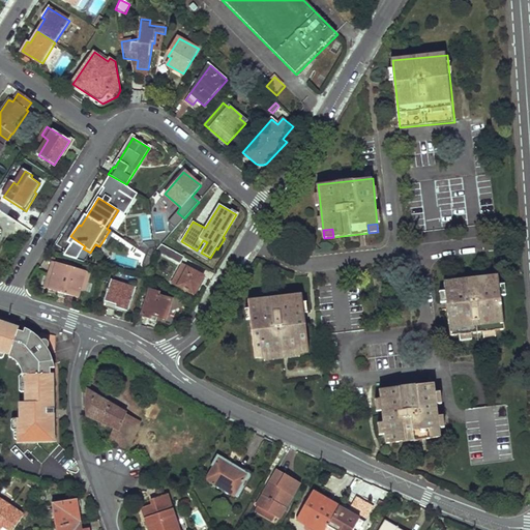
[(183,257),(162,243),(155,249),(180,263),(183,257)]
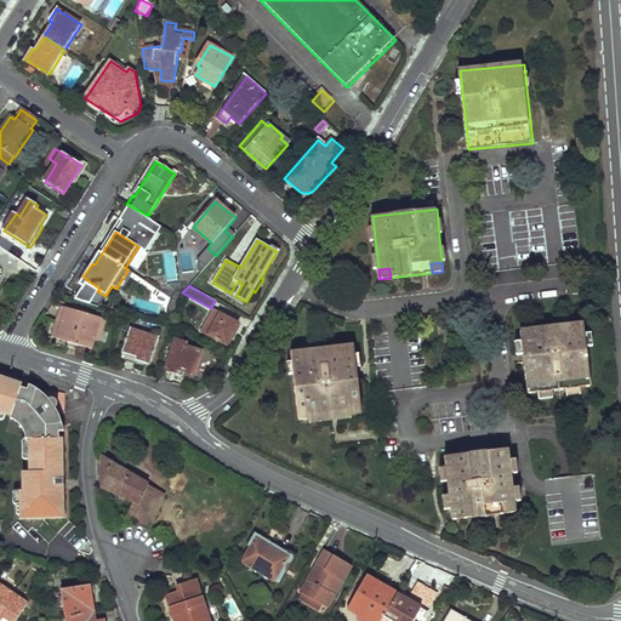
[(56,339),(64,308),(58,306),(51,337),(56,339)]
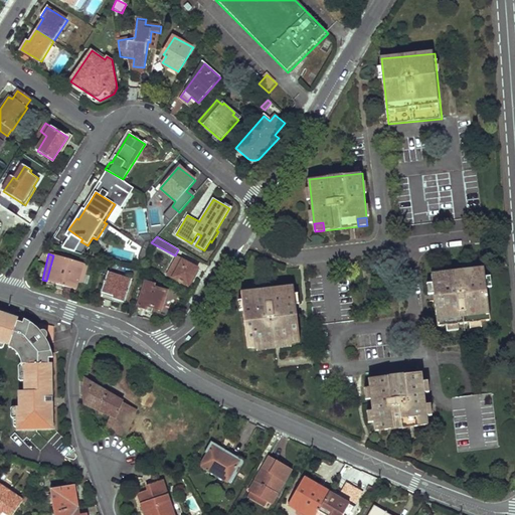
[(53,255),(46,281),(56,284),(65,286),(75,288),(78,280),(82,263),(53,255)]
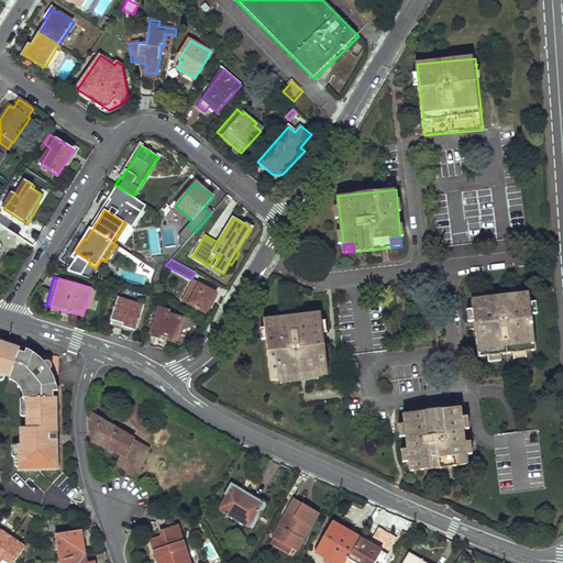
[(216,293),(200,284),(194,280),(183,299),(189,302),(206,312),(216,293)]
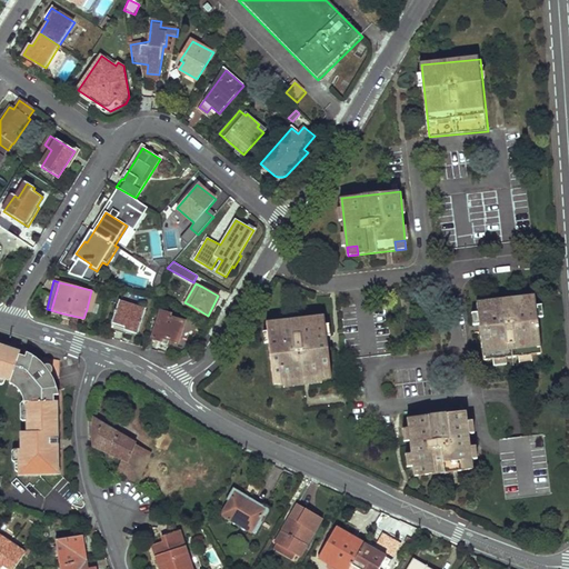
[(98,291),(91,290),(87,309),(93,310),(98,291)]
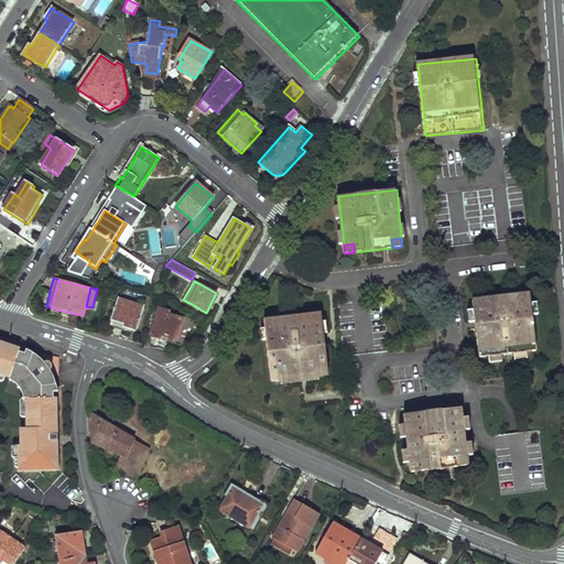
[(531,294),(474,301),(479,349),(488,348),(489,358),(528,354),(527,344),(537,343),(531,294)]
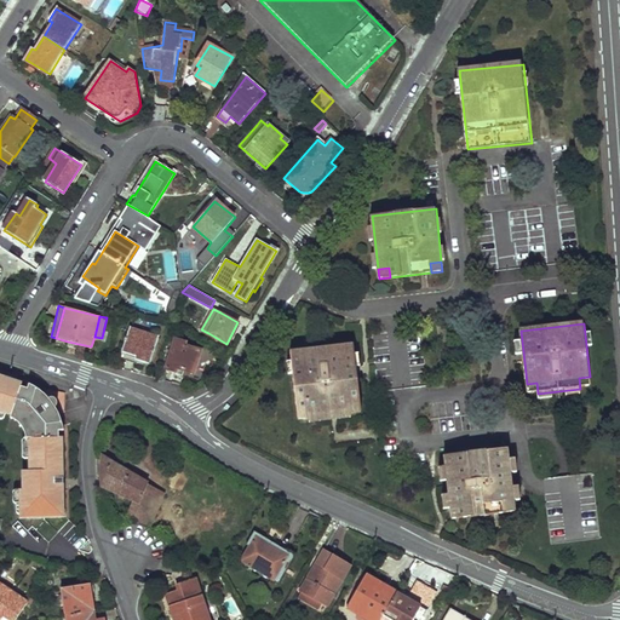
[(130,326),(121,350),(138,355),(137,360),(150,363),(159,336),(130,326)]
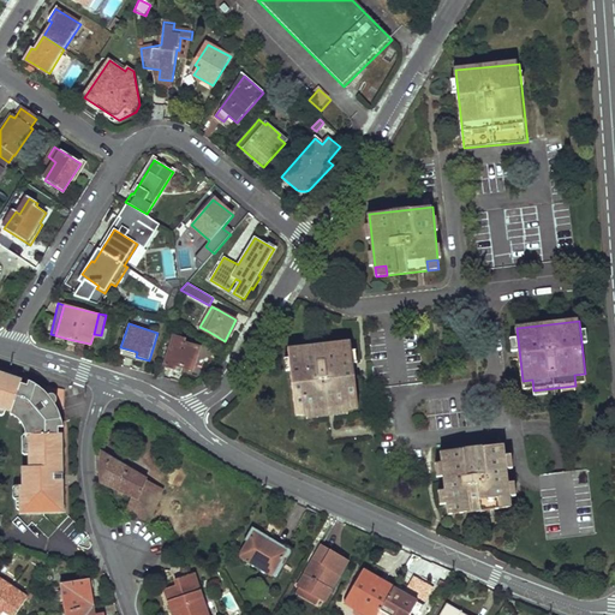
[(174,336),(165,365),(175,370),(177,365),(192,370),(199,347),(184,342),(185,340),(174,336)]
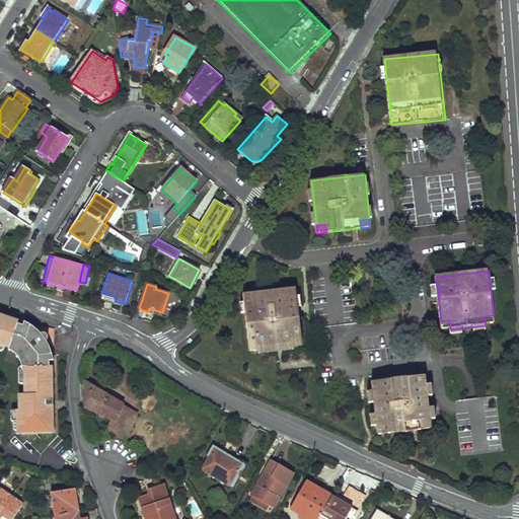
[(297,287),(244,293),(249,340),(258,338),(260,346),(294,342),(293,335),(302,334),(297,287)]
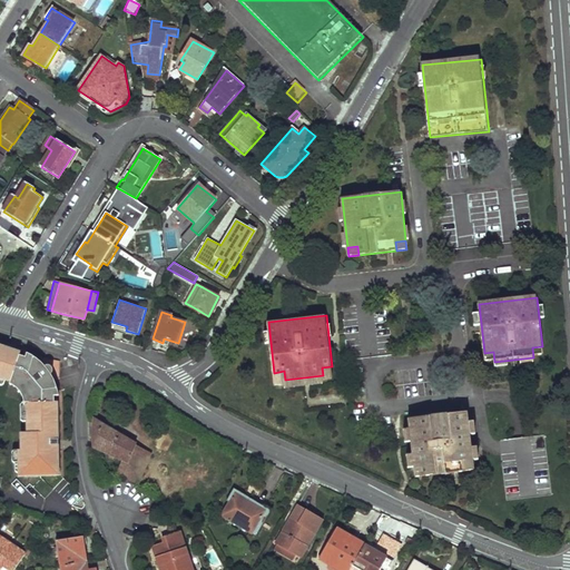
[(22,462),(22,475),(58,475),(58,449),(51,449),(51,445),(59,445),(59,439),(50,439),(50,434),(57,434),(57,401),(55,401),(55,394),(59,394),(59,380),(59,376),(58,373),(57,370),(56,366),(53,364),(50,362),(47,360),(43,359),(29,353),(27,357),(21,356),(22,354),(0,346),(0,377),(6,380),(12,382),(12,380),(18,382),(21,383),(25,385),(27,387),(29,391),(30,394),(30,397),(30,402),(28,402),(28,432),(21,432),(21,450),(20,450),(20,462),(22,462)]
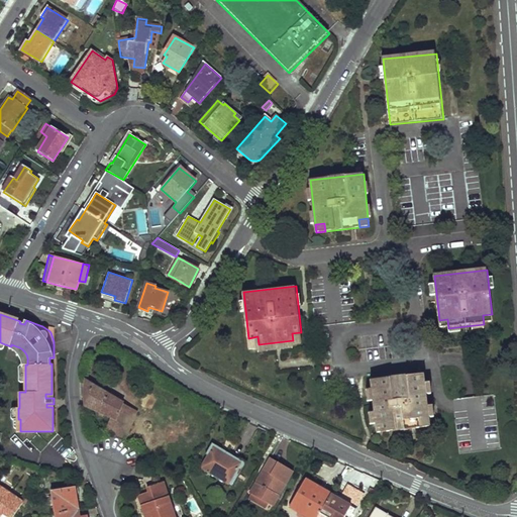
[(483,315),(484,324),(493,324),(492,314),(483,315)]
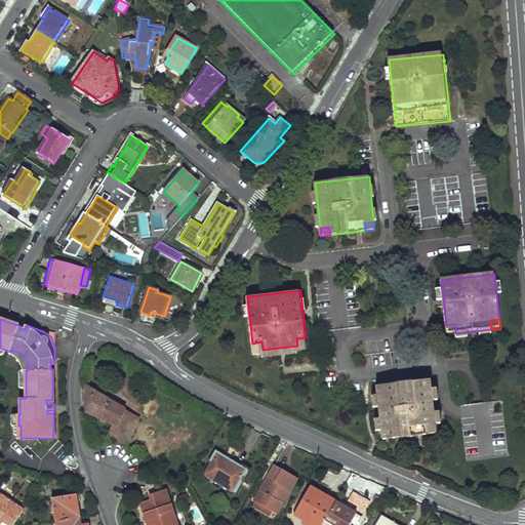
[(454,324),(446,325),(447,334),(455,333),(454,324)]
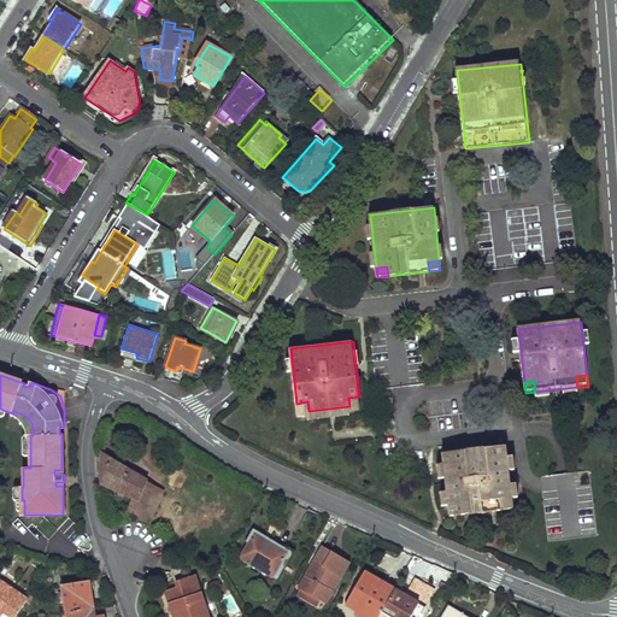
[(348,398),(350,406),(350,410),(360,409),(359,397),(348,398)]
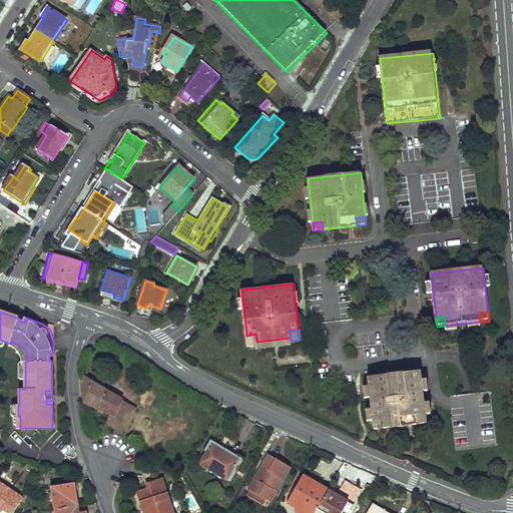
[(255,334),(246,336),(247,346),(257,345),(257,342),(255,334)]
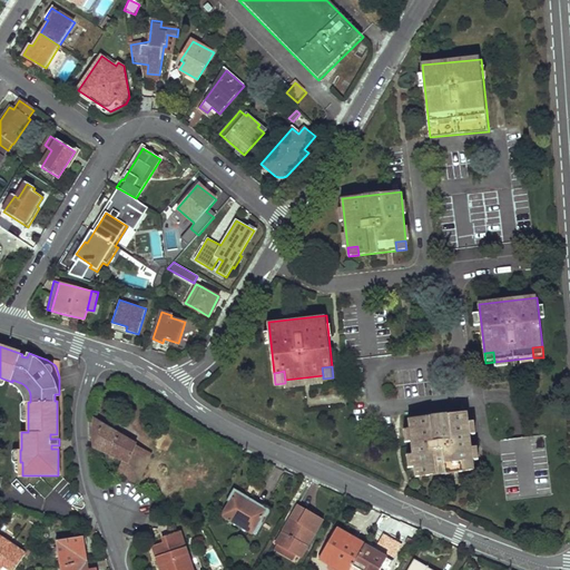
[(12,380),(12,382),(11,385),(17,387),(20,389),(22,391),(23,393),(25,396),(25,402),(28,402),(30,402),(30,397),(30,394),(29,391),(27,387),(25,385),(21,383),(18,382),(12,380)]
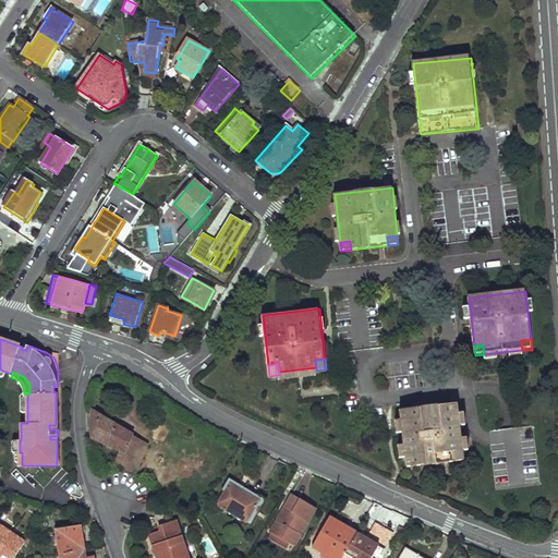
[(458,404),(400,411),(405,459),(415,458),(416,466),(455,463),(453,453),(462,452),(458,404)]
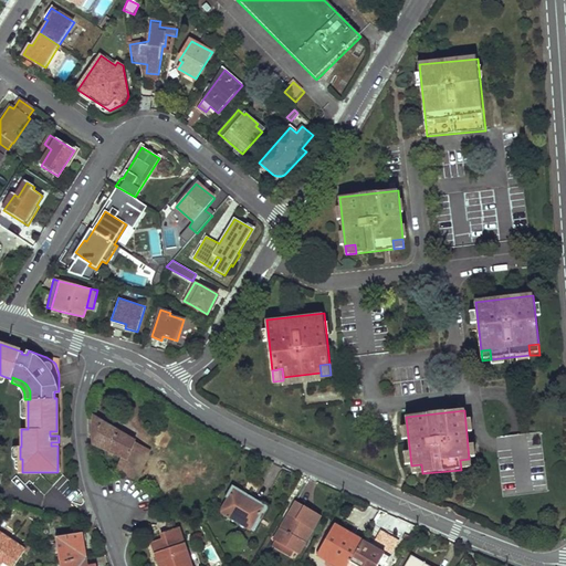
[(115,468),(123,470),(134,444),(135,440),(93,416),(91,444),(108,451),(107,454),(111,456),(112,452),(119,456),(115,468)]
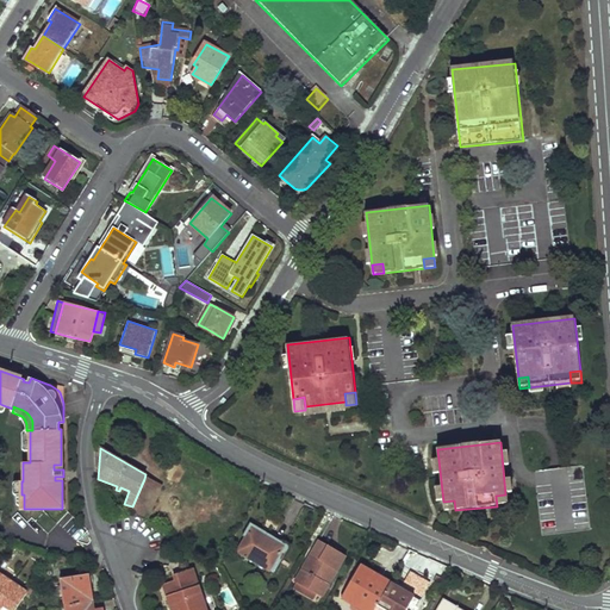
[(132,506),(124,504),(123,508),(147,518),(160,485),(144,479),(132,506)]
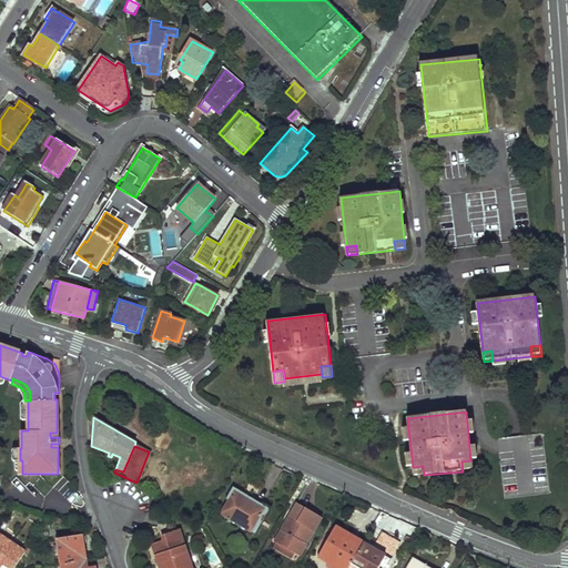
[(462,462),(463,472),(472,470),(470,460),(462,462)]
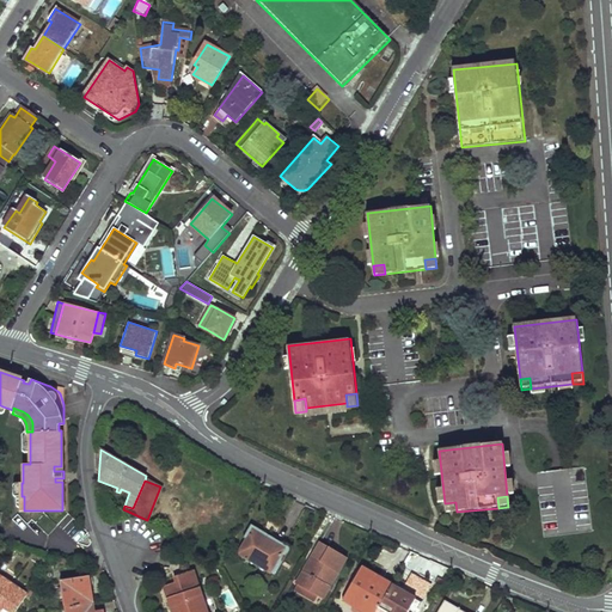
[(456,502),(445,503),(446,513),(457,512),(456,502)]
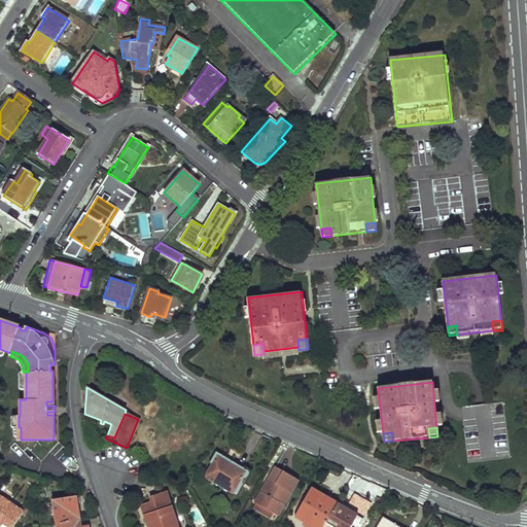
[(37,442),(30,450),(41,460),(48,452),(37,442)]
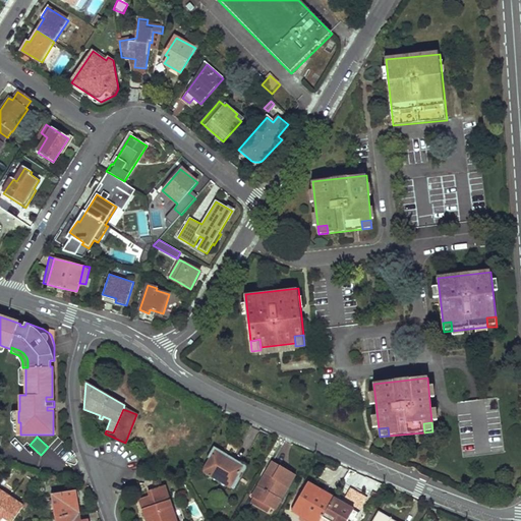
[(210,480),(211,477),(233,489),(244,468),(213,451),(201,472),(209,476),(207,479),(210,480)]
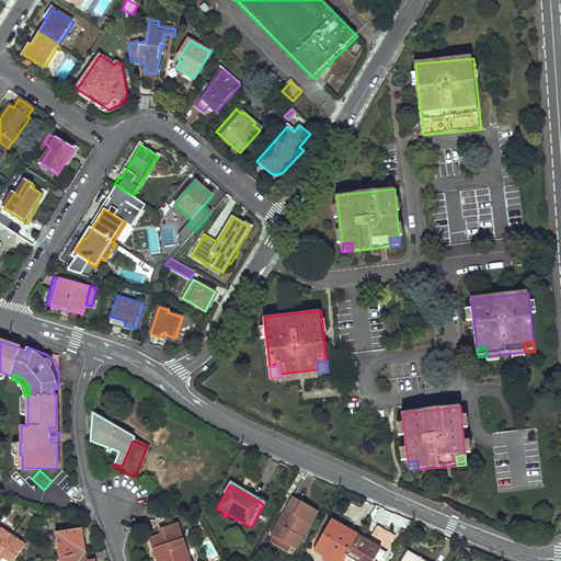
[(317,513),(293,499),(273,534),(274,535),(293,546),(296,548),(317,513)]
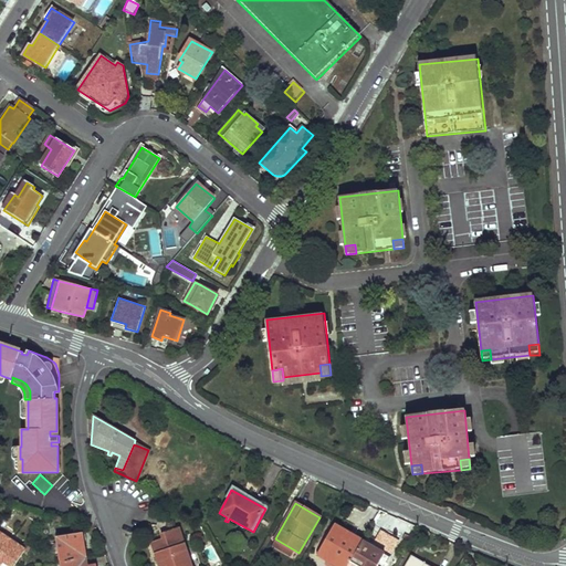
[(6,517),(1,525),(7,530),(12,522),(6,517)]
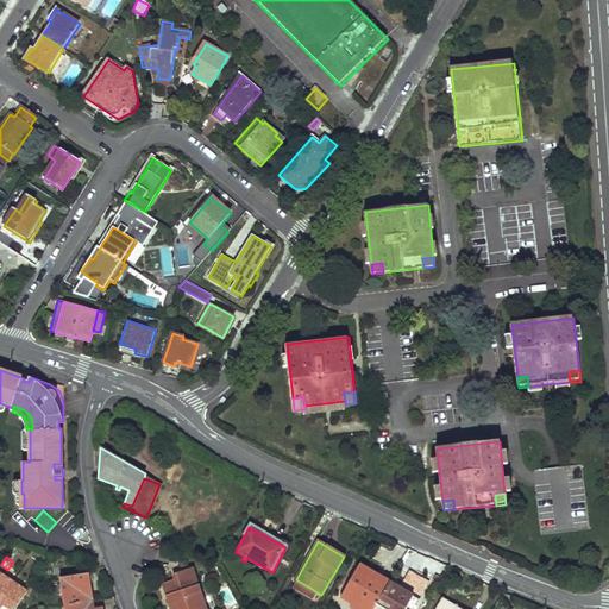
[(372,608),(374,608),(390,583),(360,565),(343,596),(353,603),(356,604),(358,600),(372,608)]
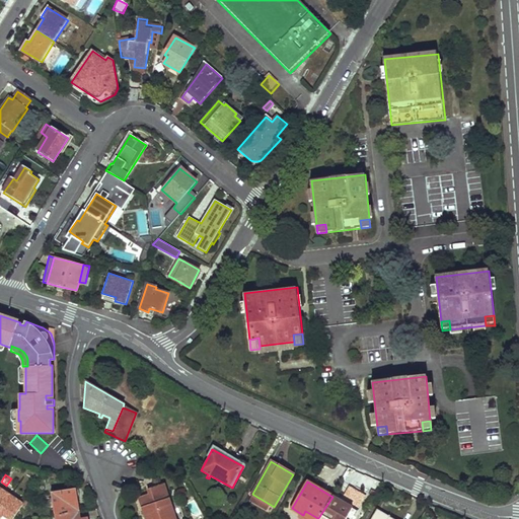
[(148,493),(139,498),(146,518),(175,518),(162,484),(147,490),(148,493)]
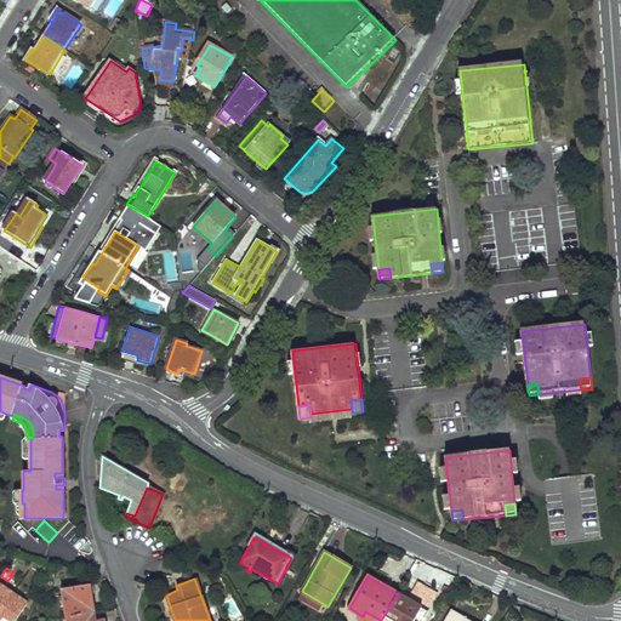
[(0,611),(13,620),(16,620),(21,615),(29,602),(0,582),(0,611)]
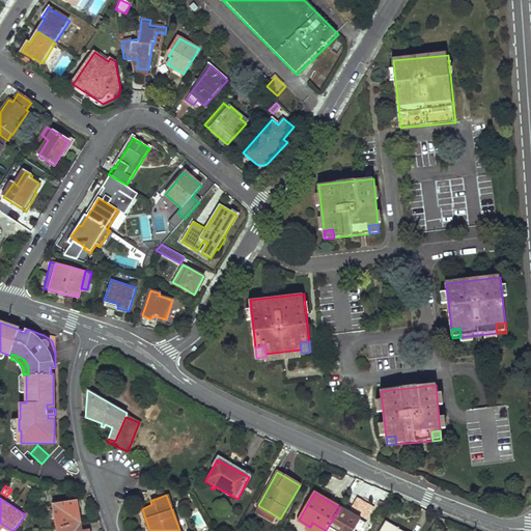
[(352,512),(367,520),(373,506),(358,499),(352,512)]
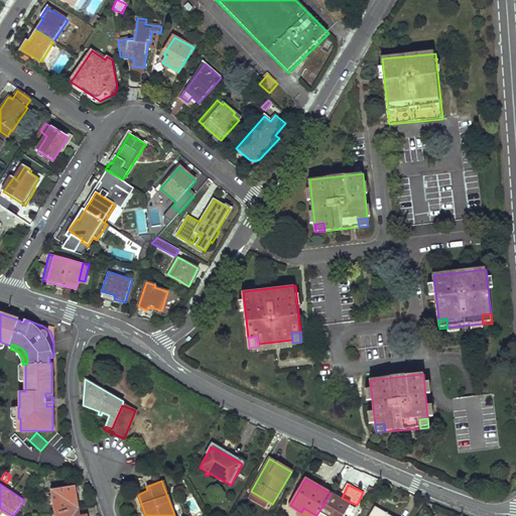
[(52,489),(55,512),(80,508),(77,486),(52,489)]
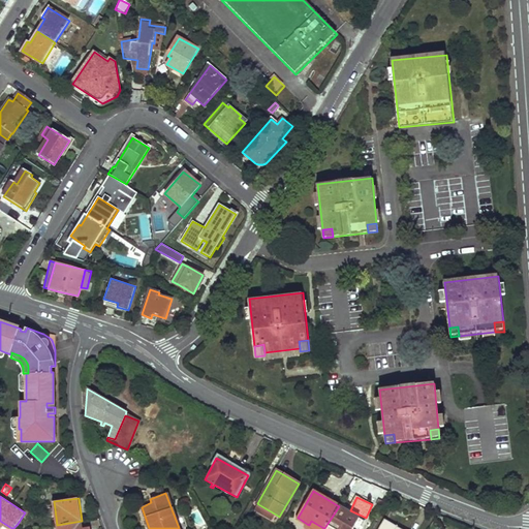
[(276,515),(258,504),(255,509),(273,520),(276,515)]
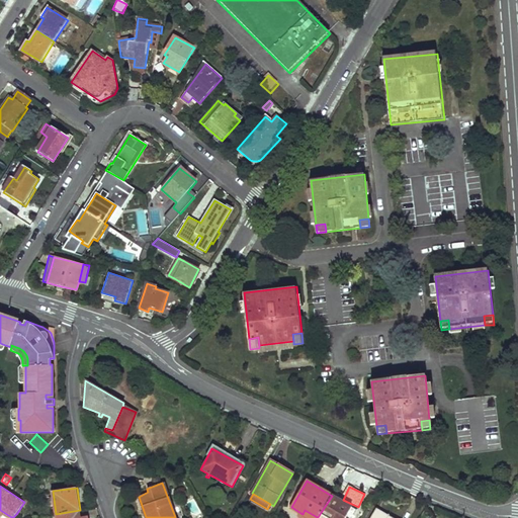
[(332,496),(318,517),(353,517),(357,511),(332,496)]
